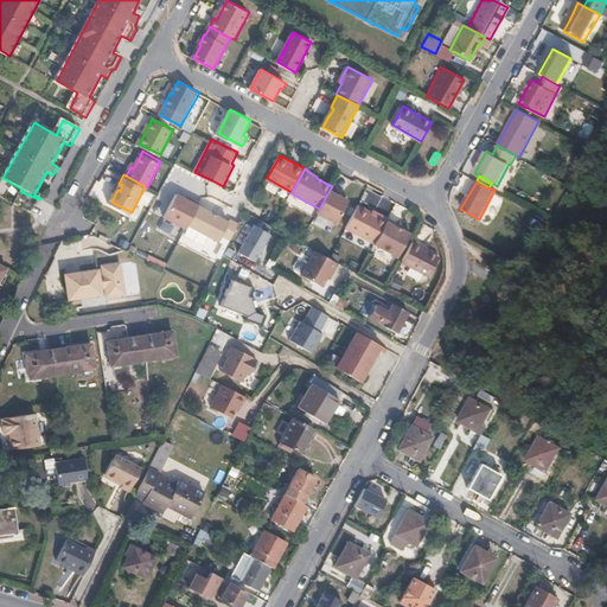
[(343,196),(339,193),(340,191),(332,186),(319,209),(318,211),(337,223),(350,199),(343,196)]
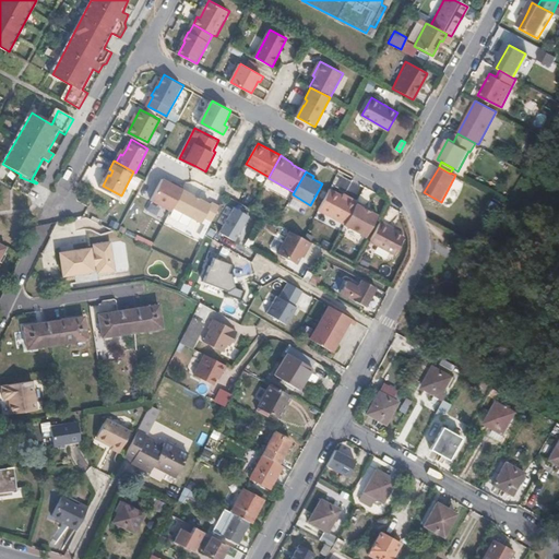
[(441,202),(443,202),(449,205),(462,179),(455,175),(441,202)]
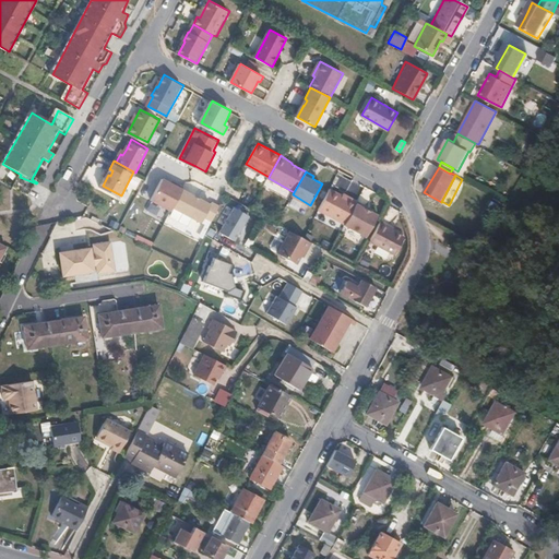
[(13,188),(28,197),(36,183),(20,177),(13,188)]
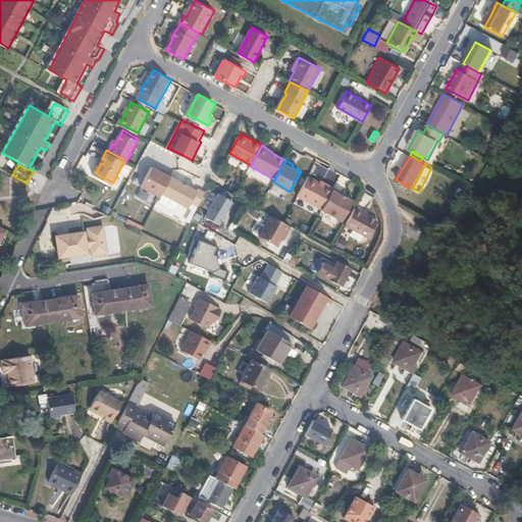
[(164,171),(161,169),(153,165),(143,185),(170,177),(171,175),(173,173),(166,169),(164,171)]
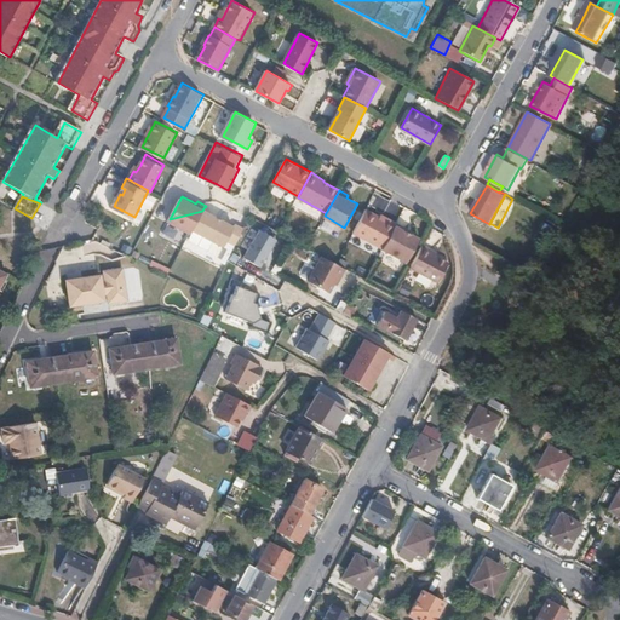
[(383,247),(397,222),(388,217),(386,219),(380,216),(367,208),(354,231),(383,247)]
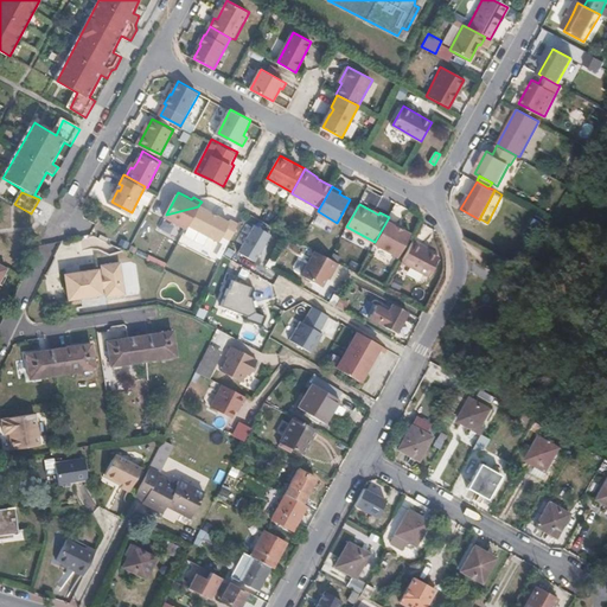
[(203,205),(198,206),(190,223),(221,241),(223,234),(231,238),(240,222),(232,218),(230,221),(203,205)]
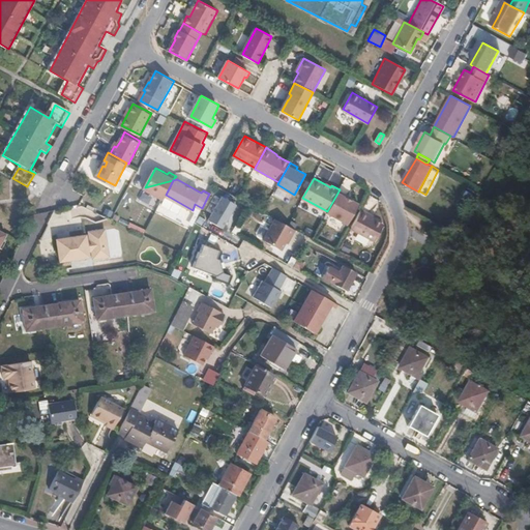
[(145,187),(144,187),(164,199),(166,195),(173,180),(145,187)]
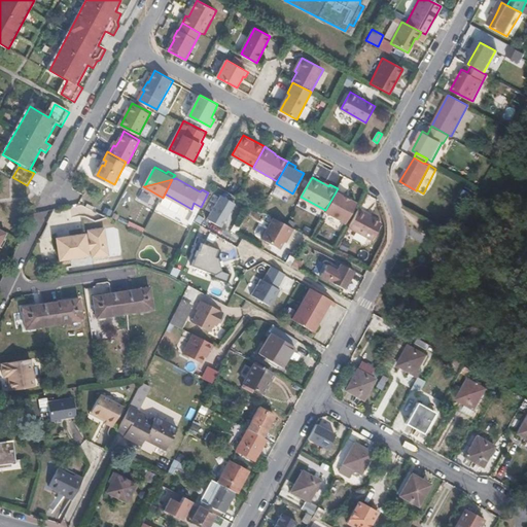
[(345,222),(356,202),(349,199),(344,195),(345,192),(338,188),(325,210),(325,211),(345,222)]
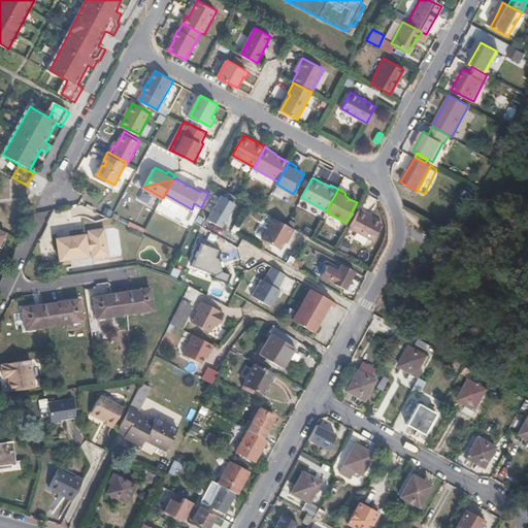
[(222,228),(234,203),(221,196),(208,220),(222,228)]
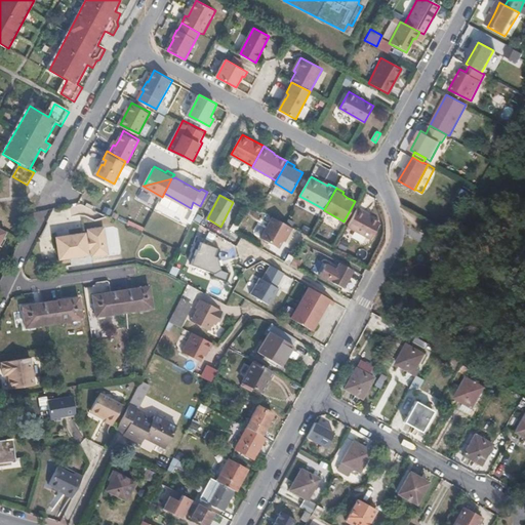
[(370,239),(379,223),(370,217),(363,213),(365,210),(358,207),(347,227),(370,239)]
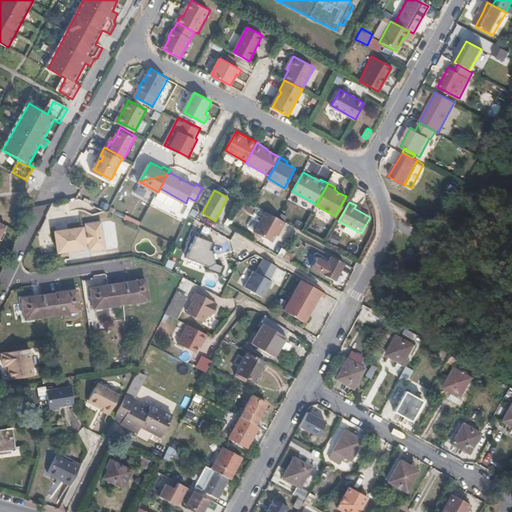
[(273,242),(285,221),(266,210),(253,231),(273,242)]
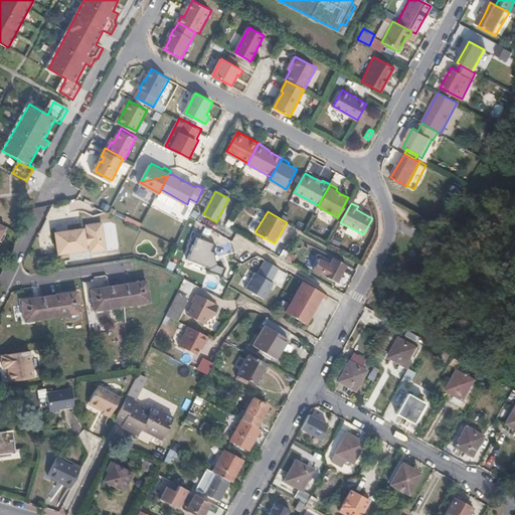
[(109,248),(105,222),(89,224),(90,232),(86,232),(86,228),(58,232),(61,252),(89,248),(88,243),(92,243),(93,250),(109,248)]
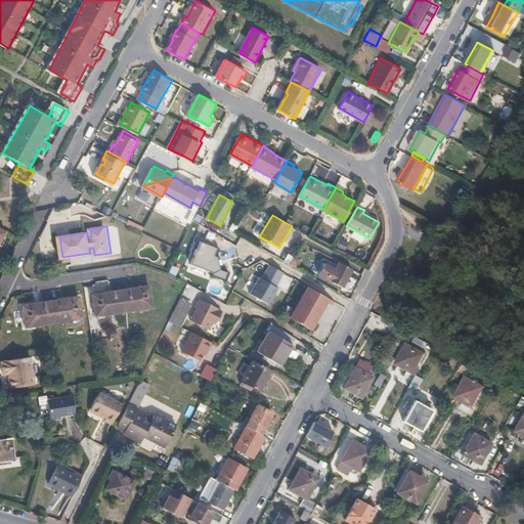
[(310,246),(313,247),(317,239),(309,235),(297,228),(286,250),(295,254),(302,241),(310,246)]
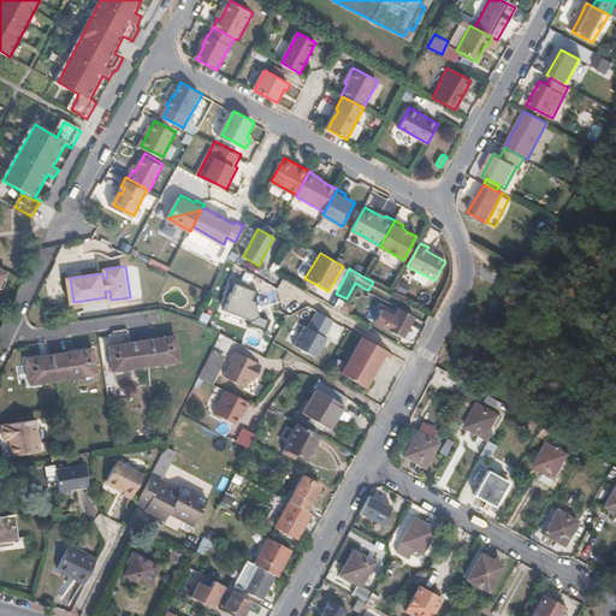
[(259,292),(236,282),(232,291),(230,291),(223,311),(252,321),(259,317),(255,300),(259,292)]
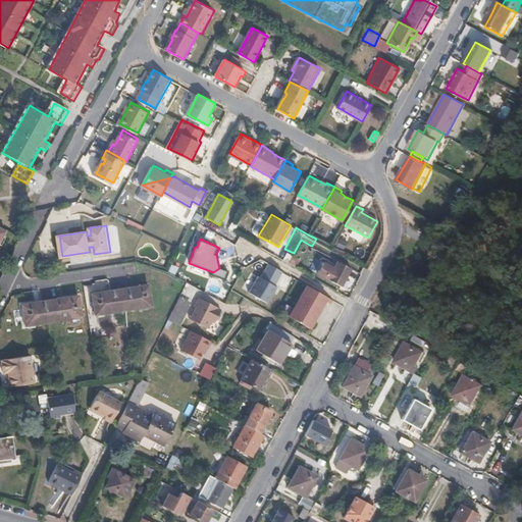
[(301,240),(294,253),(302,258),(309,245),(301,240)]
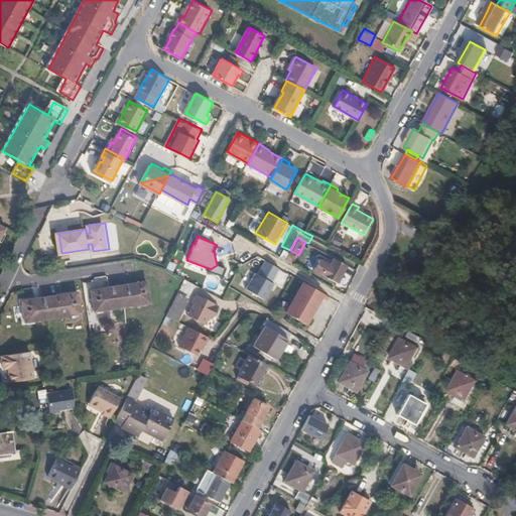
[(347,264),(335,257),(331,264),(320,258),(314,269),(338,282),(347,264)]
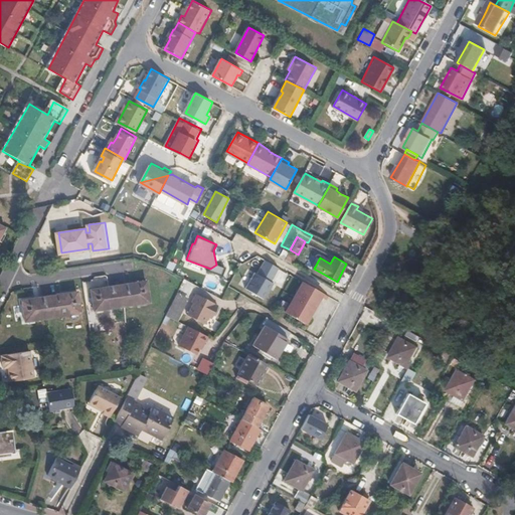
[(245,289),(264,300),(273,284),(254,273),(245,289)]
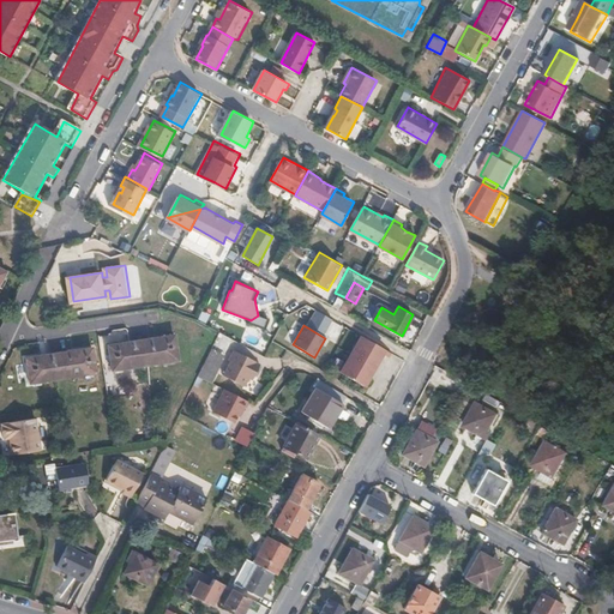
[(152,337),(143,338),(146,365),(151,365),(180,360),(176,333),(152,337)]
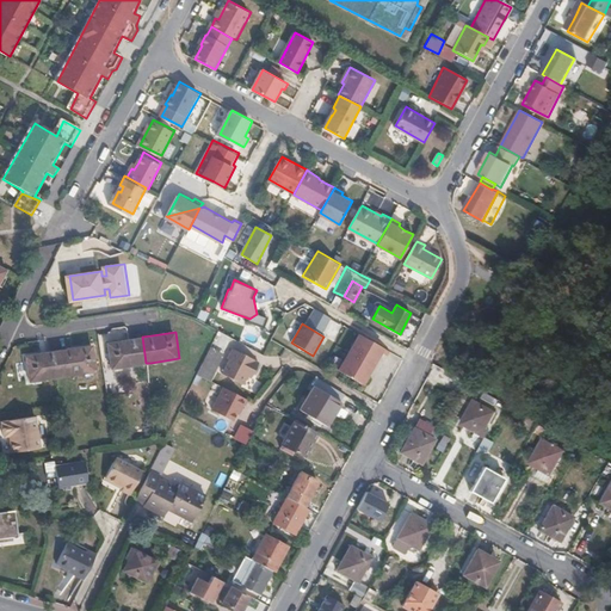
[(388,355),(390,350),(360,333),(340,369),(363,382),(381,350),(388,355)]
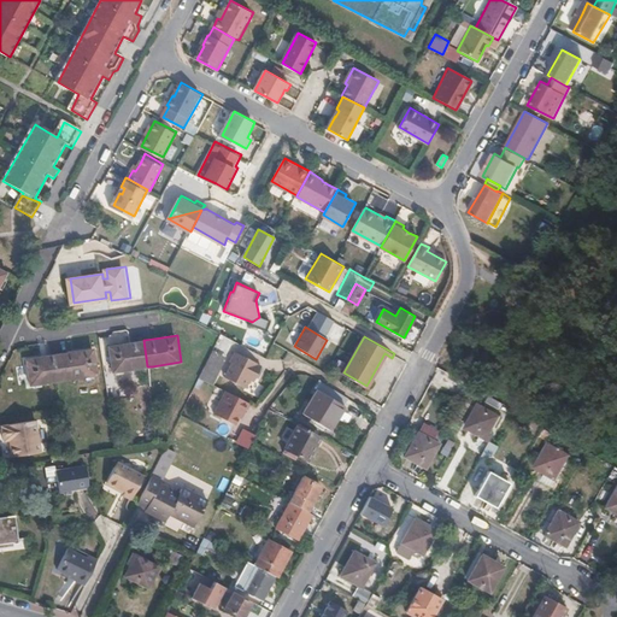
[(111,345),(115,371),(147,366),(144,340),(140,340),(135,341),(111,345)]
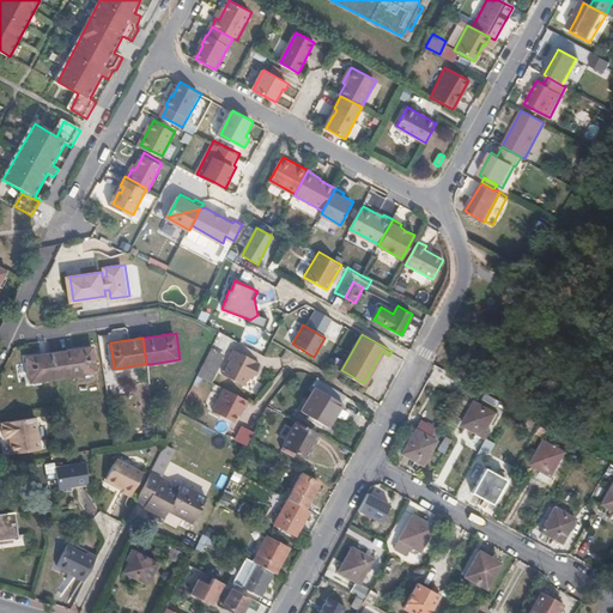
[(98,370),(93,345),(70,349),(61,350),(64,376),(98,370)]
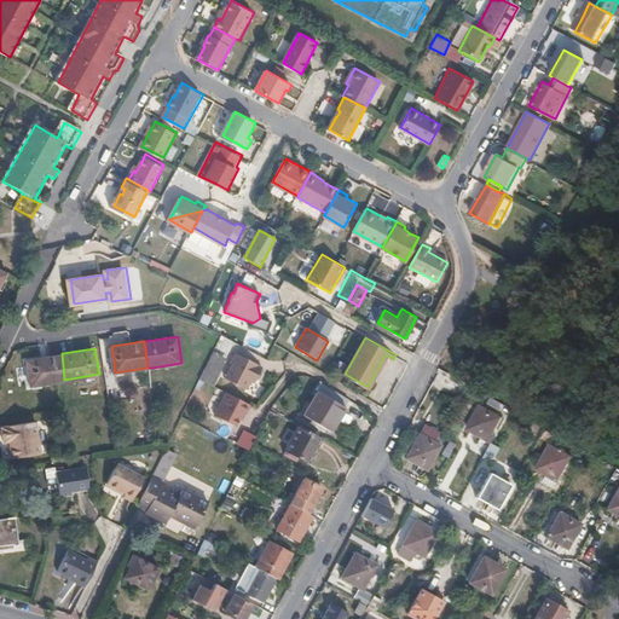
[(201,379),(215,385),(225,357),(210,352),(201,379)]
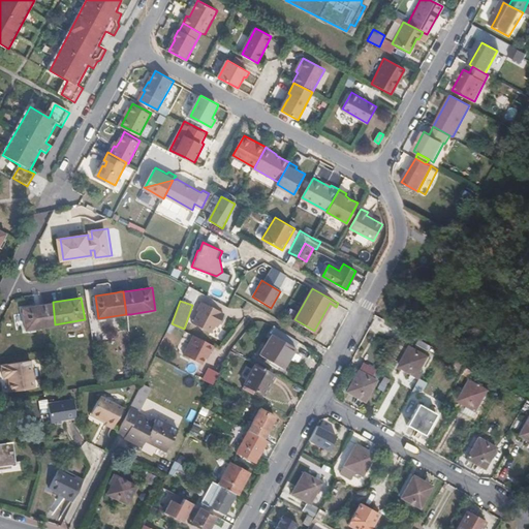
[(212,323),(213,320),(216,321),(222,312),(219,310),(200,301),(196,309),(197,310),(191,321),(208,331),(212,323)]
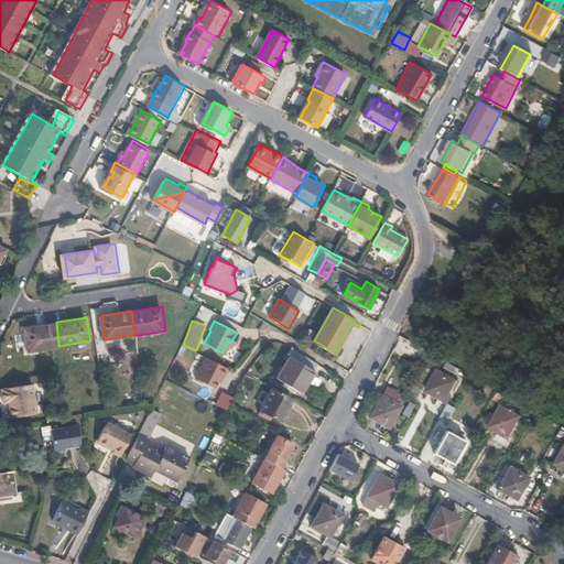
[(55,346),(58,346),(56,322),(49,323),(26,326),(30,349),(55,346)]
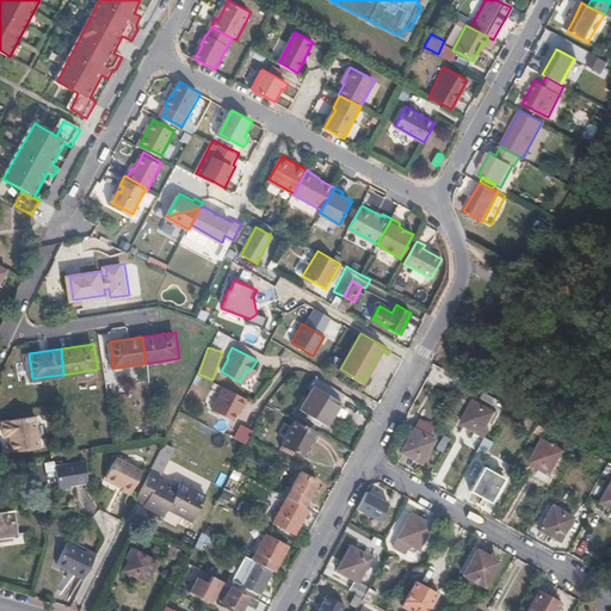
[(345,396),(313,376),(308,383),(314,387),(302,408),(327,425),(345,396)]
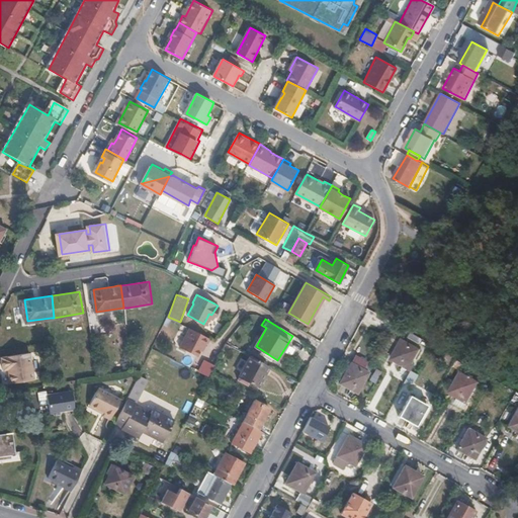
[(202,346),(204,347),(208,339),(191,329),(181,348),(197,357),(200,351),(202,346)]
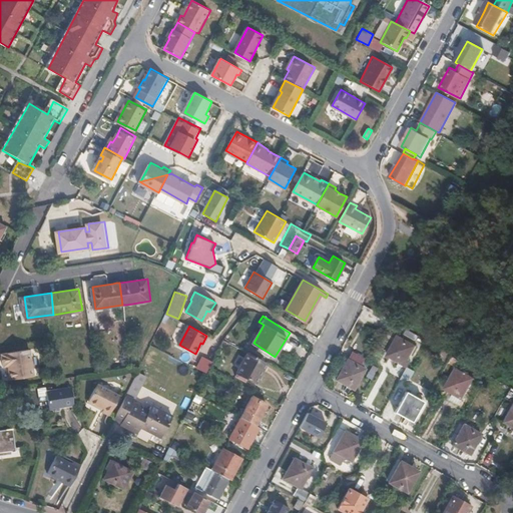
[(417,346),(398,335),(387,356),(406,367),(417,346)]
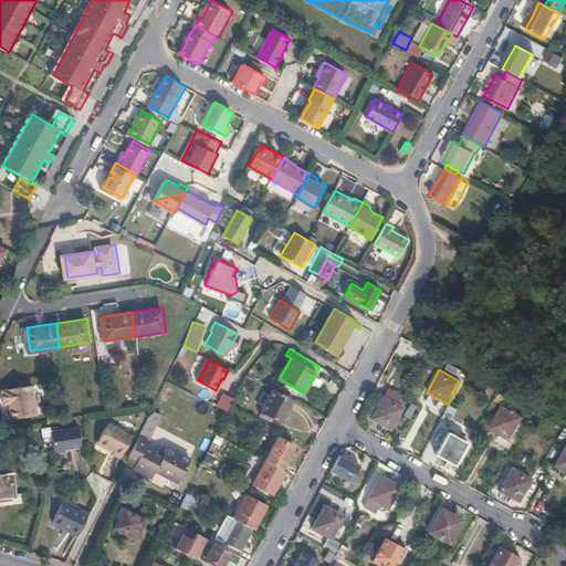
[(39,412),(35,383),(3,388),(6,401),(11,401),(13,416),(39,412)]
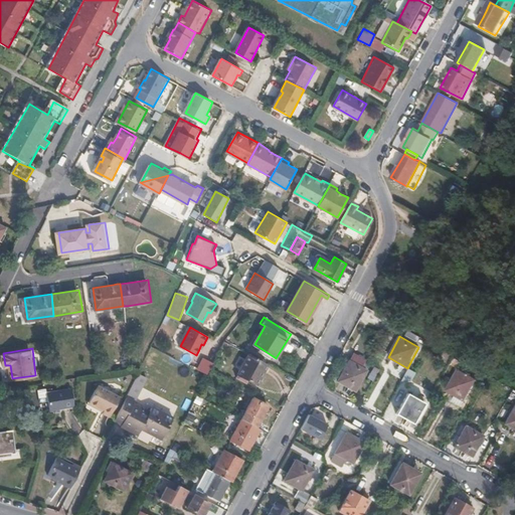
[(367,358),(354,351),(338,381),(355,391),(367,370),(361,367),(367,358)]
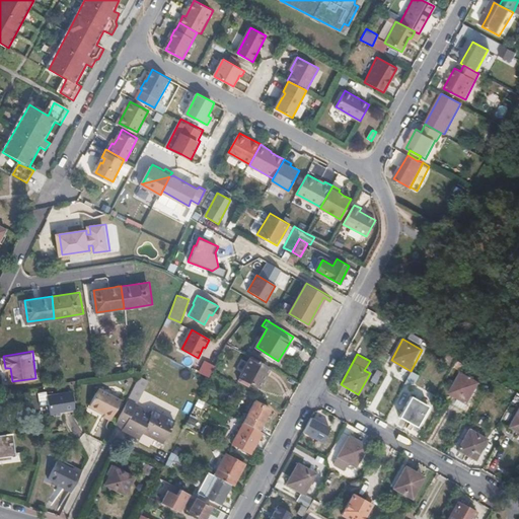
[(240,377),(260,387),(271,366),(251,356),(240,377)]
